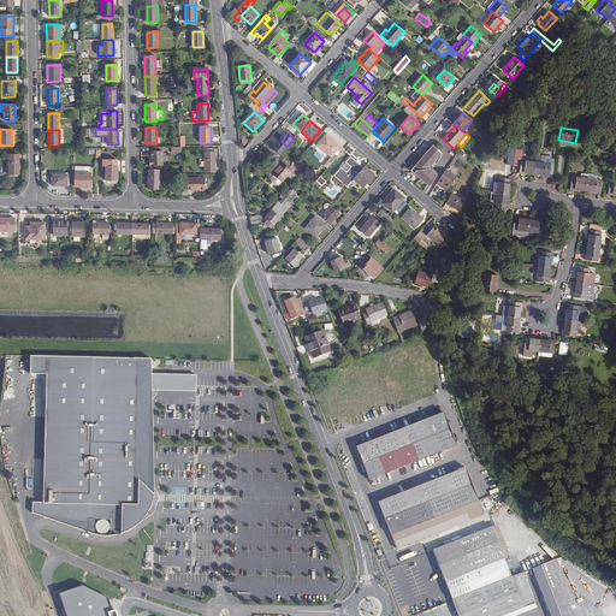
[(326,135),(318,144),(329,154),(337,144),(326,135)]
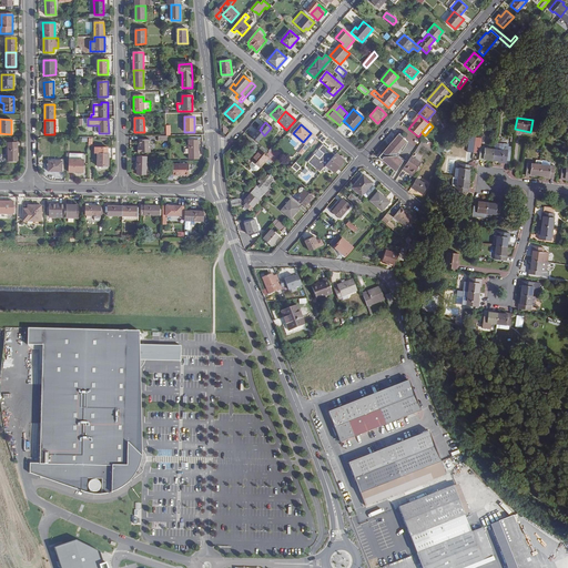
[(259,142),(264,135),(260,130),(259,130),(254,135),(255,135),(253,138),(259,142)]
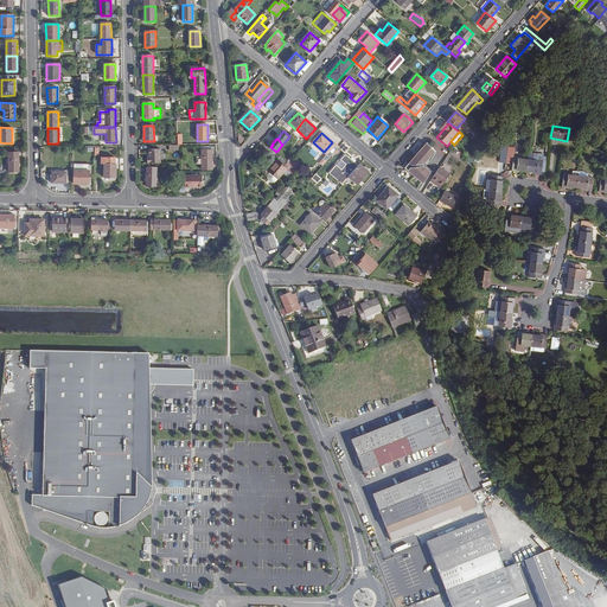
[(325,160),(338,147),(332,142),(324,152),(326,155),(324,159),(325,160)]
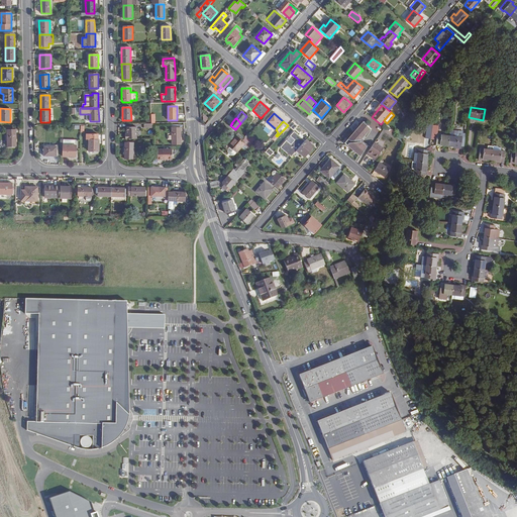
[(372,130),(362,122),(346,138),(349,140),(355,140),(359,134),(365,138),(372,130)]
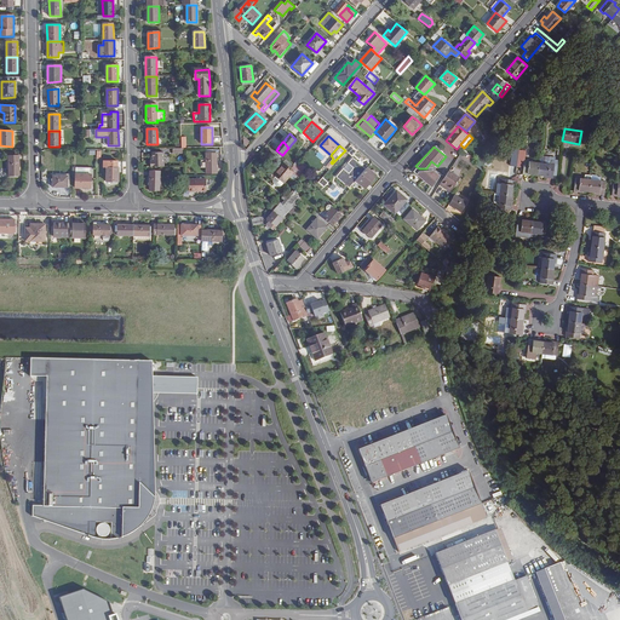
[(206,174),(217,173),(216,148),(206,148),(206,160),(201,160),(201,167),(206,167),(206,174)]
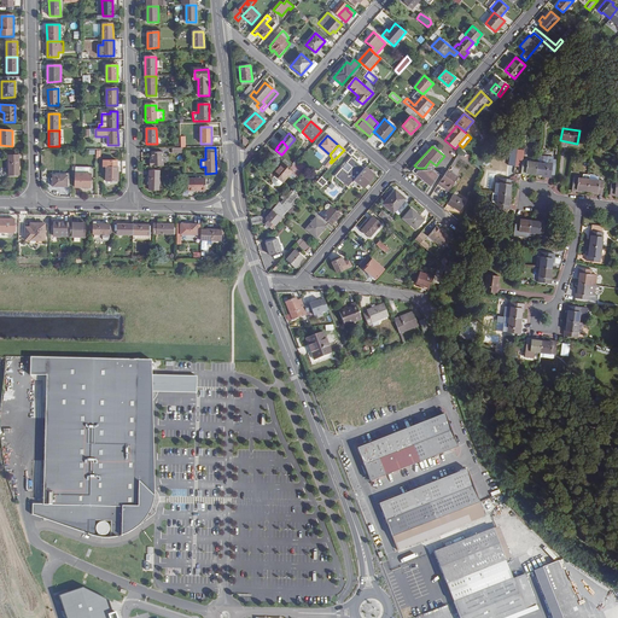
[(151,161),(150,161),(150,167),(163,167),(163,152),(151,152),(151,161)]
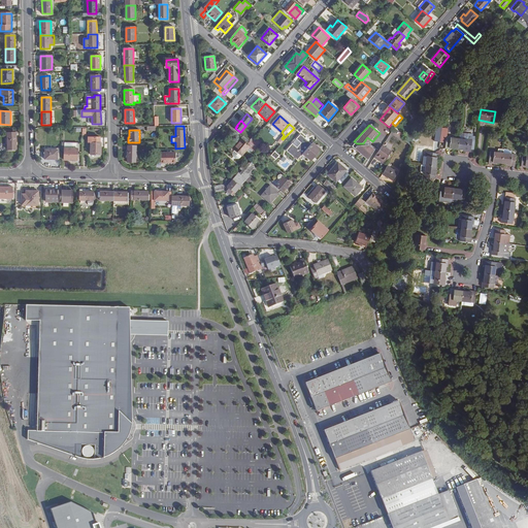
[(393,130),(390,134),(392,136),(400,142),(403,139),(393,130)]
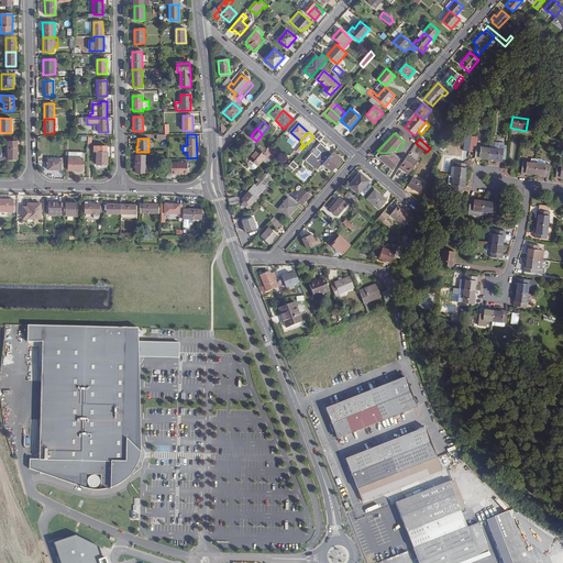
[(18,159),(18,142),(8,142),(8,159),(18,159)]
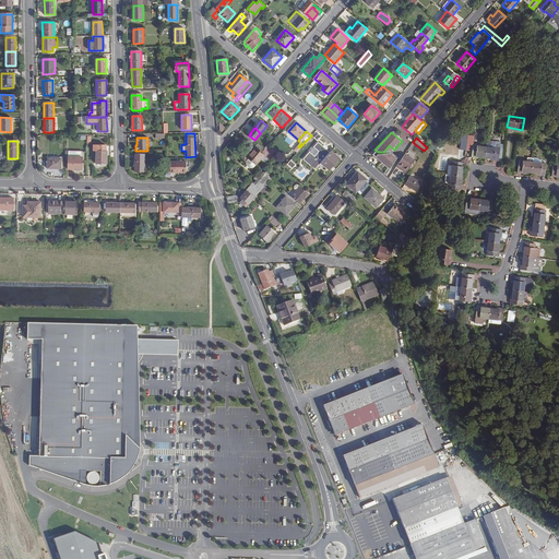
[(494,146),(494,142),(485,141),(484,146),(483,157),(488,158),(488,159),(496,161),(496,158),(499,158),(501,147),(498,146),(494,146)]
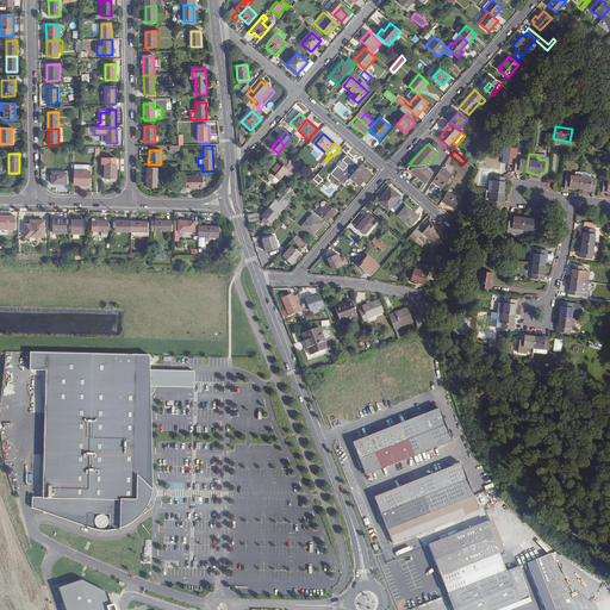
[(343,186),(350,178),(360,167),(347,155),(330,174),(343,186)]
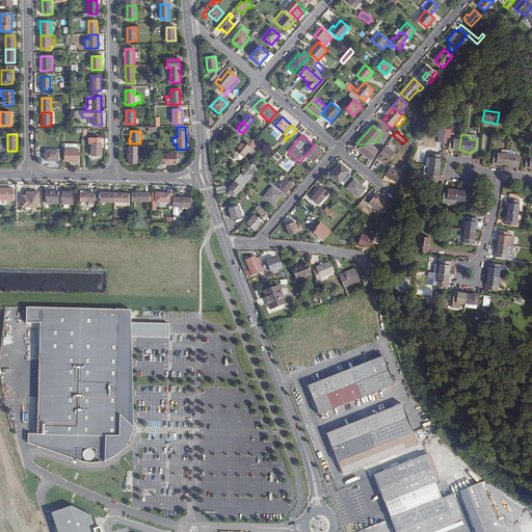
[(452,150),(452,149),(459,150),(460,139),(452,138),(452,137),(443,135),(442,142),(446,143),(446,149),(452,150)]
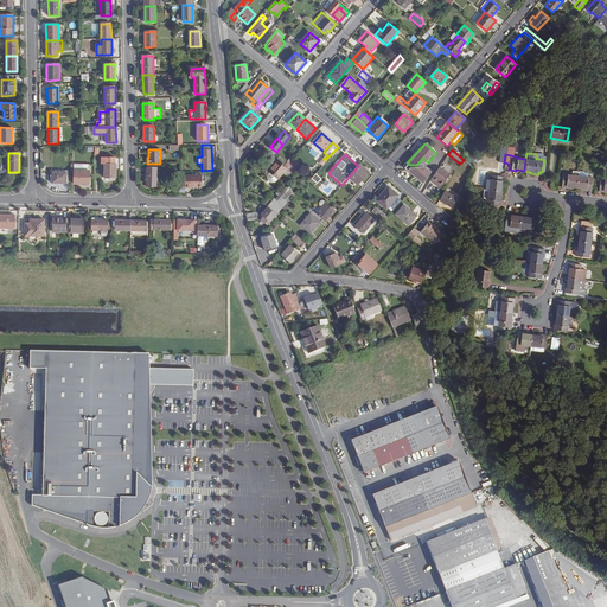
[(288,163),(281,157),(278,160),(285,166),(288,163)]
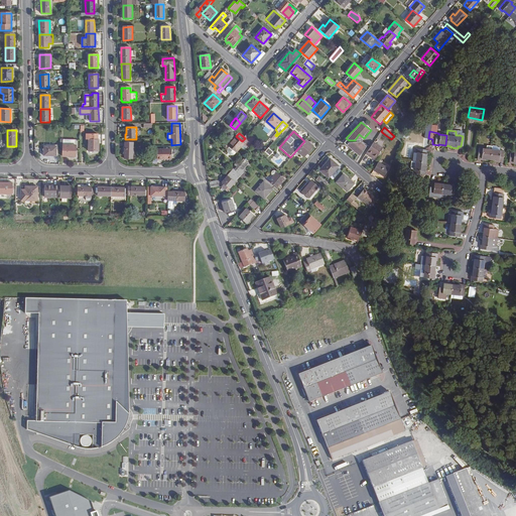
[(99,140),(99,134),(87,134),(87,140),(89,140),(89,151),(99,152),(100,140),(99,140)]
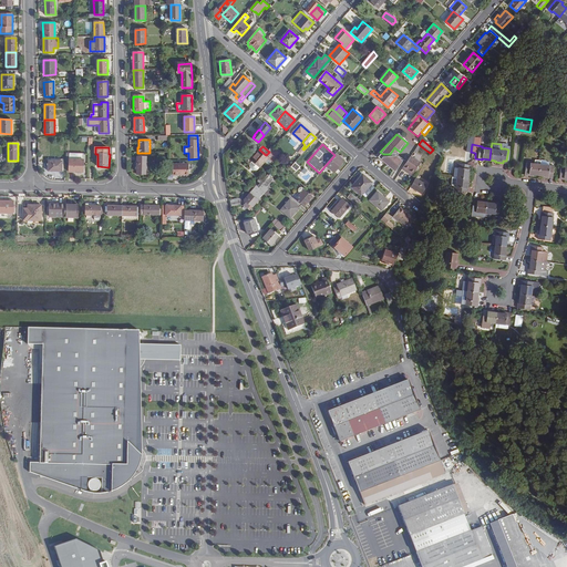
[(272,163),(274,164),(278,160),(270,153),(269,152),(266,155),(259,150),(250,160),(253,162),(259,168),(265,162),(268,158),(272,163)]
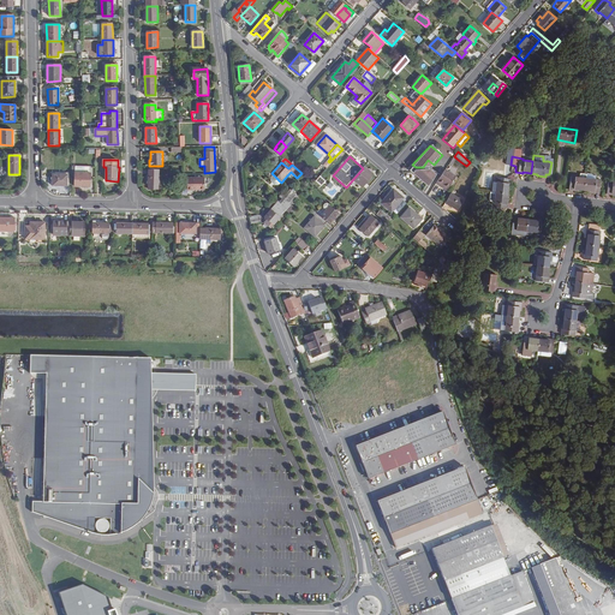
[(75,167),(75,186),(90,187),(90,173),(90,167),(75,167)]
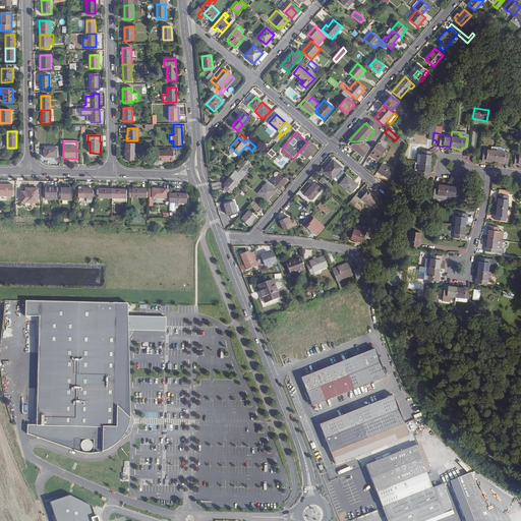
[(306,159),(316,148),(308,141),(307,142),(299,152),(306,159)]
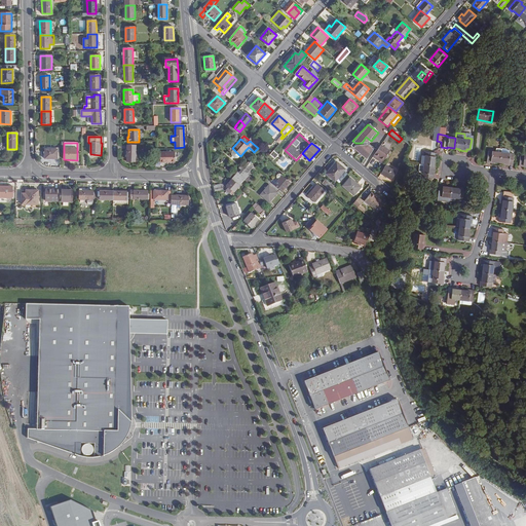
[(365,158),(374,148),(371,144),(355,145),(353,148),(365,158)]
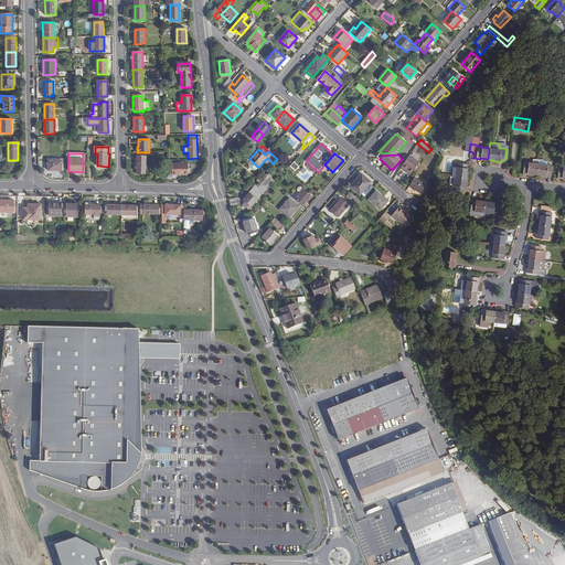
[(148,173),(148,156),(138,156),(138,173),(148,173)]
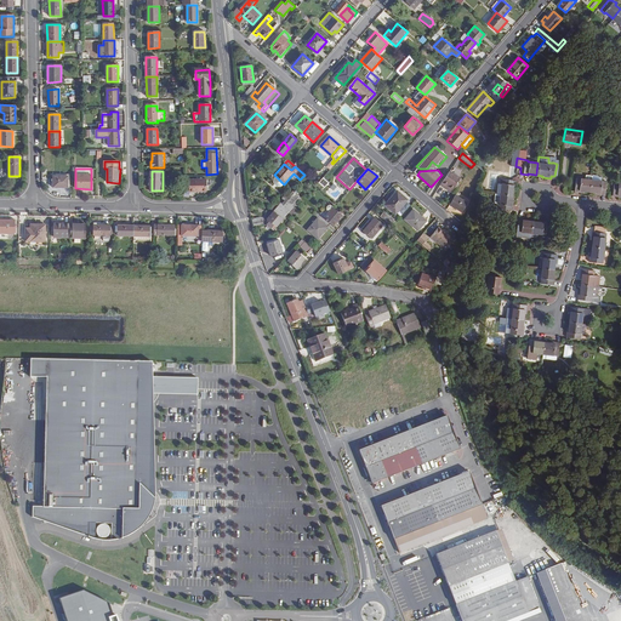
[(462,178),(450,171),(440,186),(445,189),(448,186),(454,191),(462,178)]
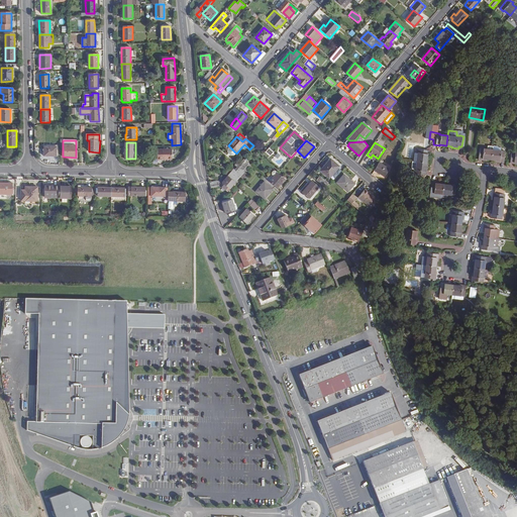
[(481,159),(482,158),(489,159),(490,147),(478,146),(476,159),(481,159)]
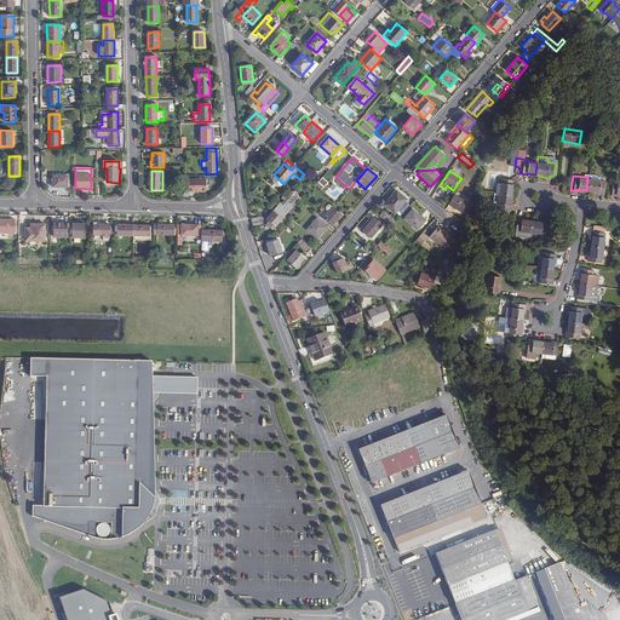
[(68,189),(68,177),(53,177),(52,188),(68,189)]
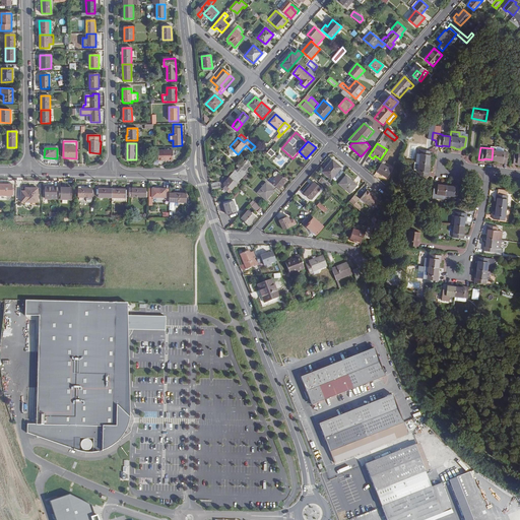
[(237,156),(238,154),(232,148),(230,150),(230,152),(230,154),(232,156),(234,156),(237,156)]
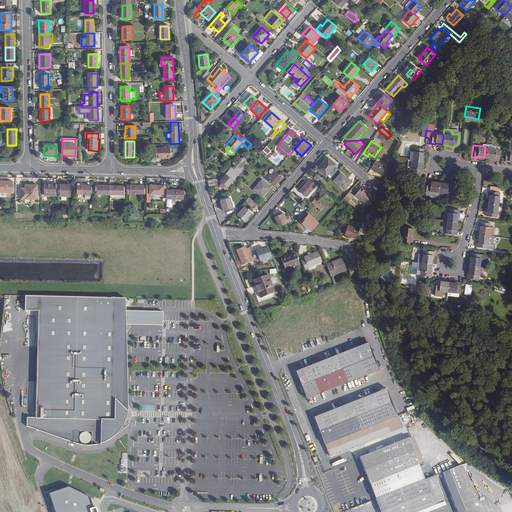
[(495,160),(497,148),(493,147),(485,146),(484,157),(490,158),(489,159),(495,160)]
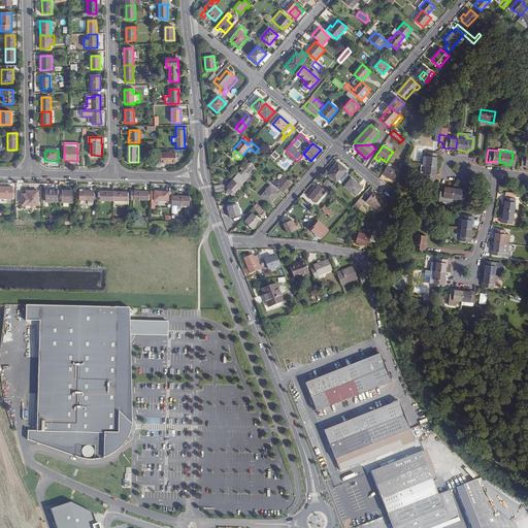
[(275,160),(279,156),(274,152),(271,156),(275,160)]
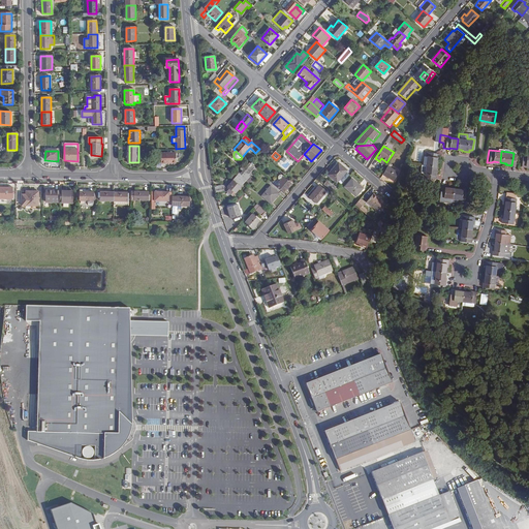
[(176,153),(161,154),(161,163),(165,163),(176,163),(176,153)]
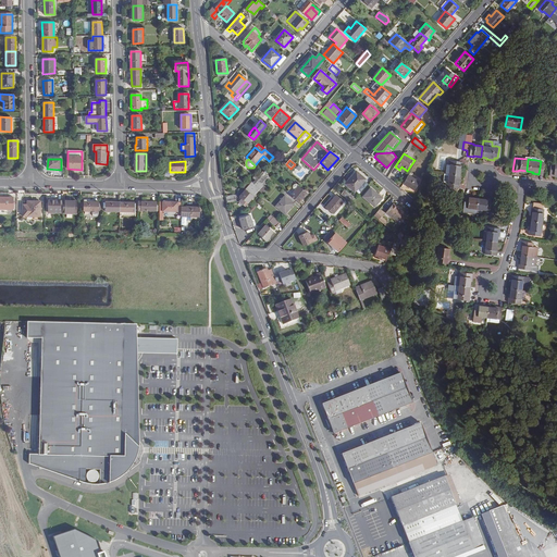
[(460,162),(446,161),(445,175),(457,176),(458,170),(459,170),(460,162)]
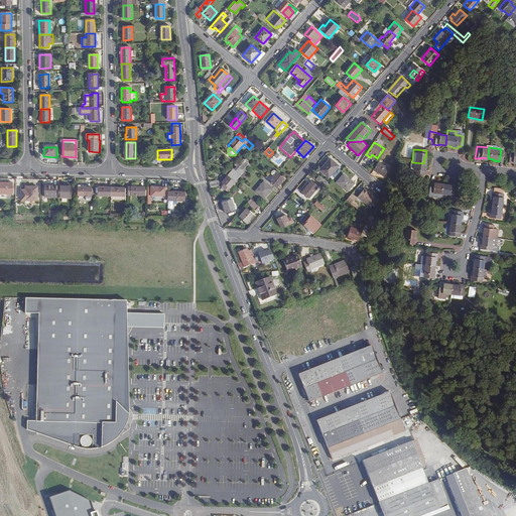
[(515,160),(515,150),(507,149),(505,161),(513,162),(513,160),(515,160)]
